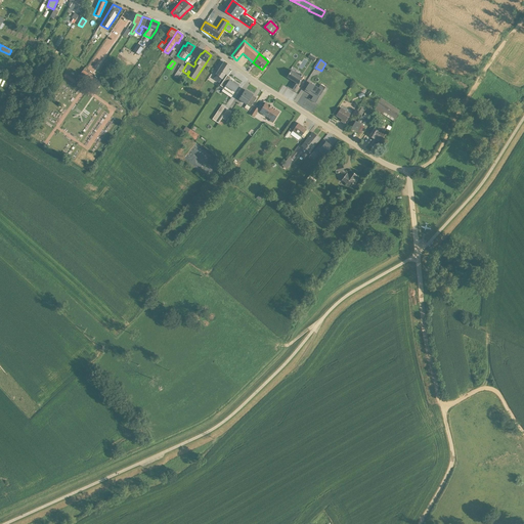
[(221,79),(230,67),(223,62),(215,75),(216,76),(213,80),(219,83),(221,79)]
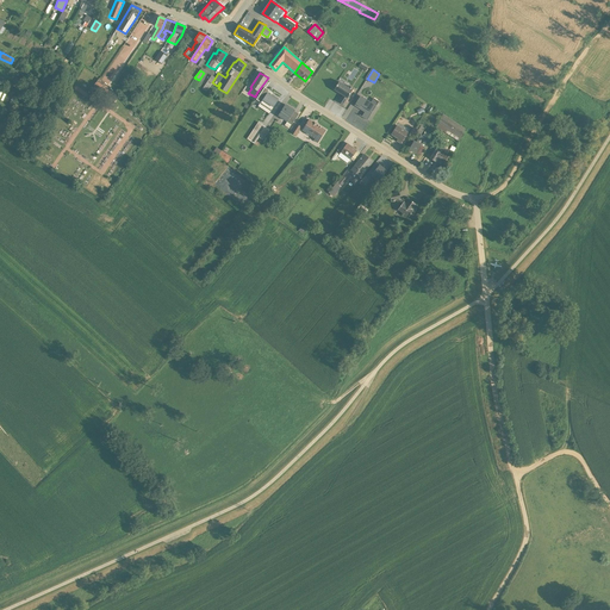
[(212,82),(215,79),(211,75),(201,89),(206,92),(212,82)]
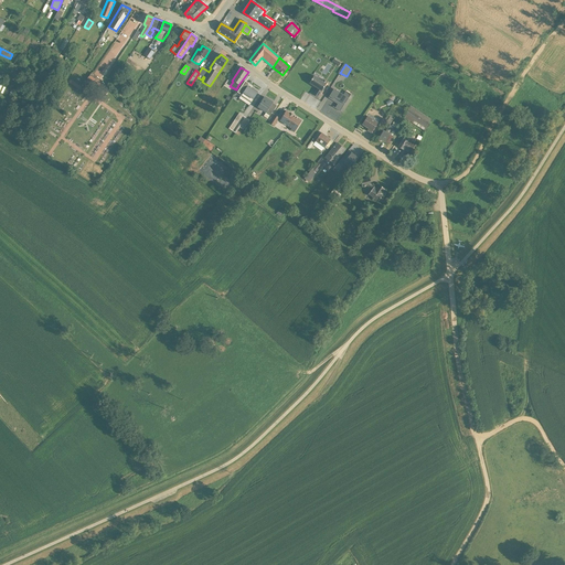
[(323,80),(322,81),(313,76),(309,84),(317,88),(316,91),(312,94),(318,98),(322,92),(321,92),(327,83),(323,80)]
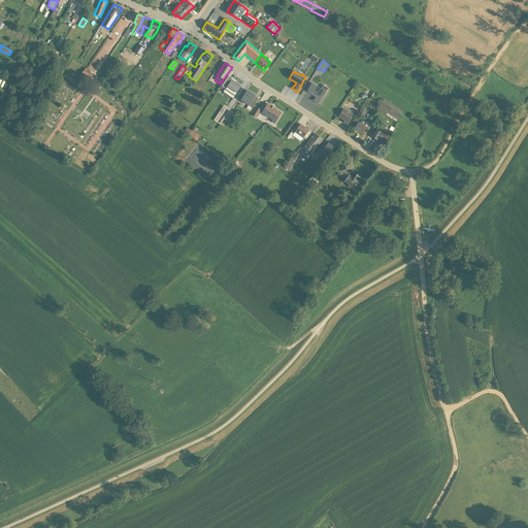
[(233,78),(228,75),(221,87),(225,90),(223,92),(233,98),(237,93),(241,86),(233,79),(233,78)]
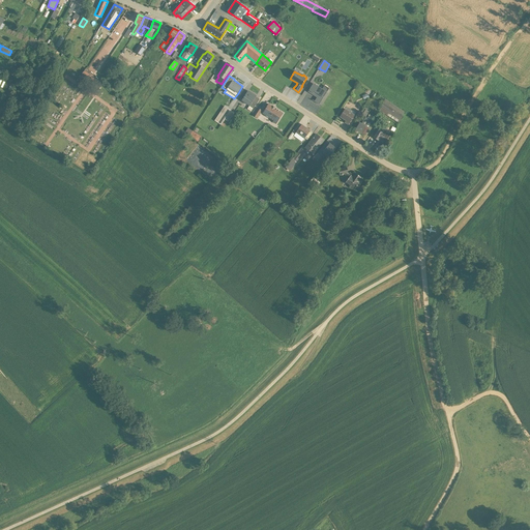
[(313,84),(307,92),(317,98),(315,101),(319,105),(329,89),(324,86),(322,89),(313,84)]
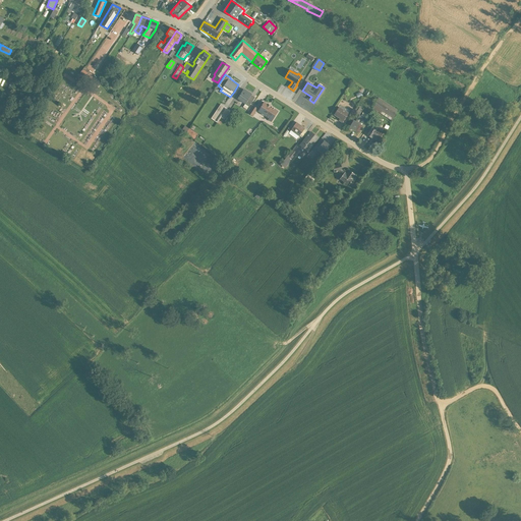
[(243,107),(246,110),(248,107),(254,98),(251,96),(251,95),(243,89),(237,99),(244,105),(243,107)]
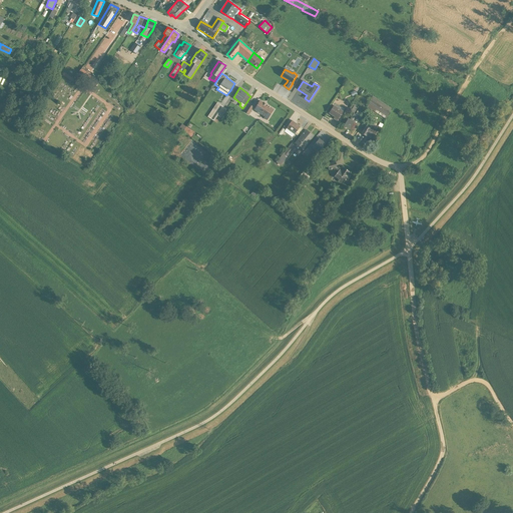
[(367,107),(386,119),(390,108),(373,97),(367,107)]
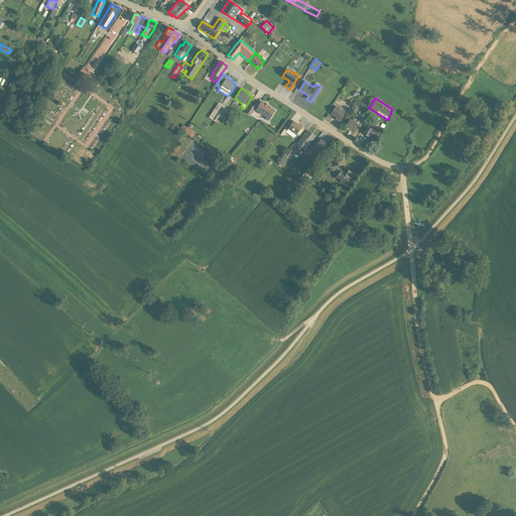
[(275,110),(261,102),(255,111),(266,118),(265,119),(268,121),(275,110)]
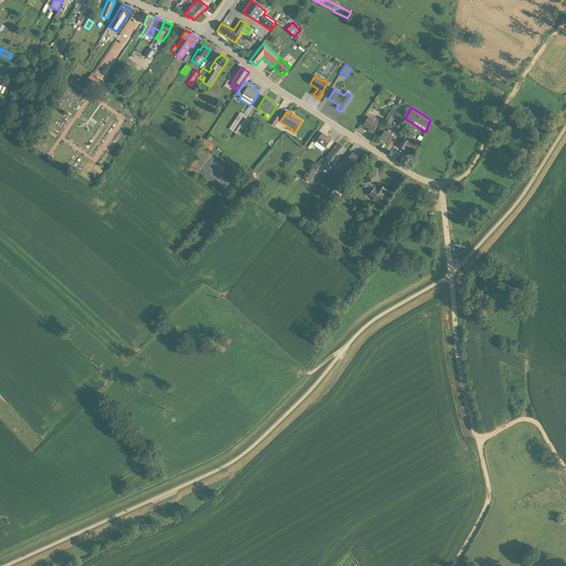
[(245,118),(239,114),(229,129),(236,134),(245,118)]
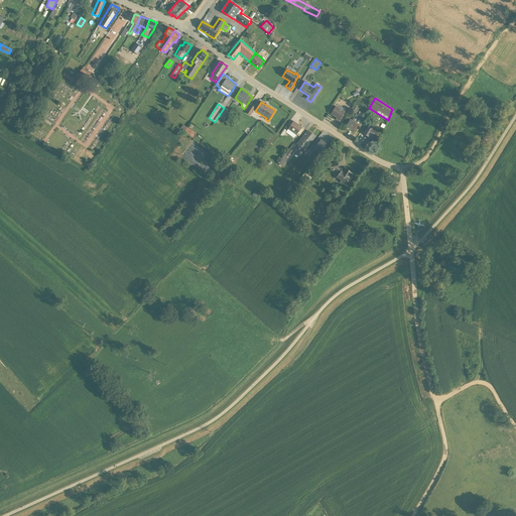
[(360,107),(355,104),(354,106),(353,106),(351,110),(353,111),(353,112),(356,114),(359,109),(359,108),(360,107)]
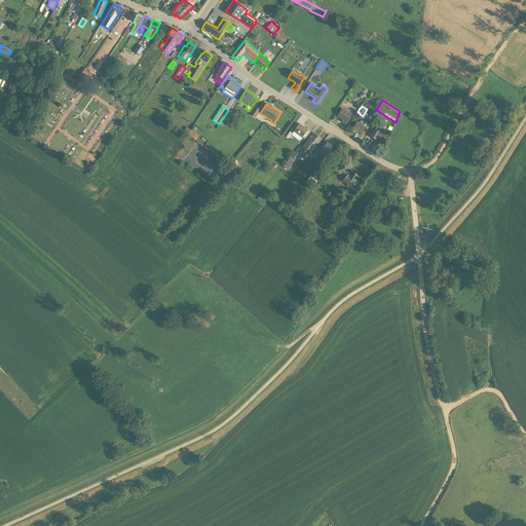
[(260,110),(255,107),(250,114),(255,118),(260,110)]
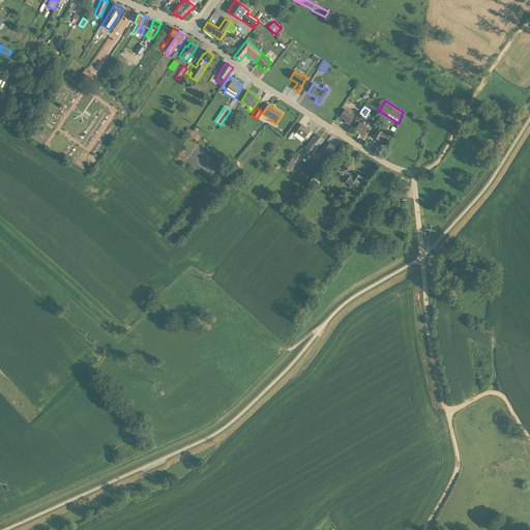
[(349,112),(345,109),(340,117),(345,121),(344,122),(348,125),(356,113),(350,109),(349,112)]
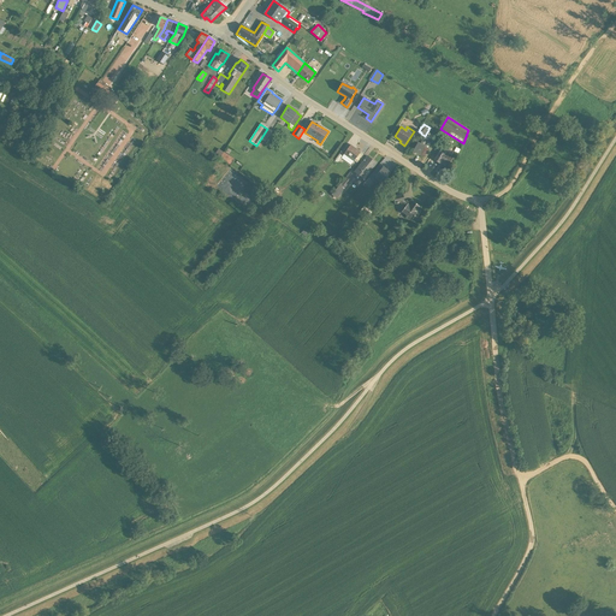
[(272,131),(267,129),(260,140),(265,142),(272,131)]
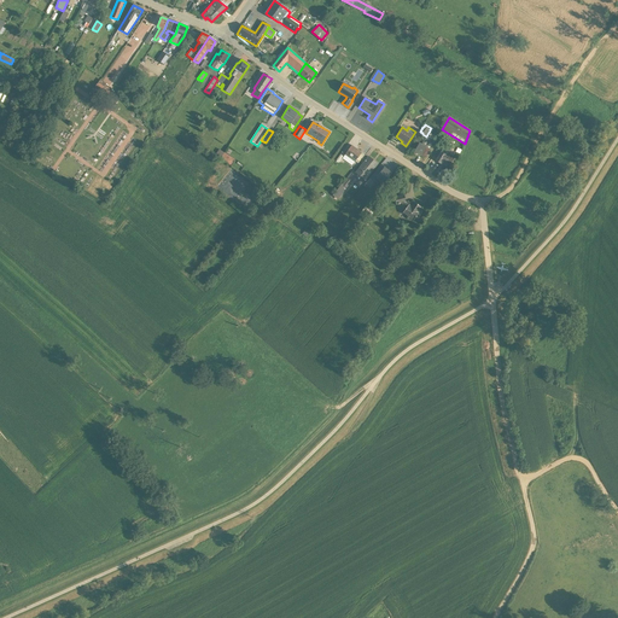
[(435,141),(437,138),(430,134),(427,138),(426,136),(421,145),(419,143),(419,144),(414,152),(420,156),(421,156),(425,158),(435,143),(435,141)]
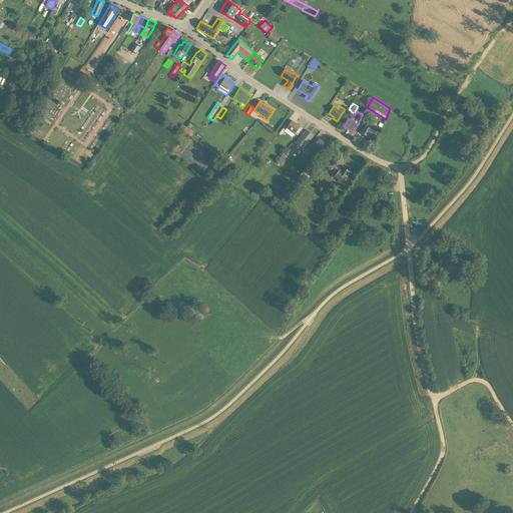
[(284,132),(292,137),(300,126),(292,120),(286,128),(287,128),(284,132)]
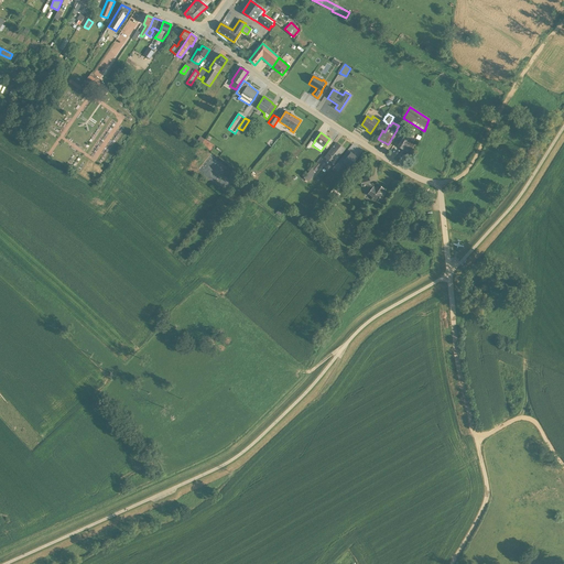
[(411,137),(405,133),(398,147),(402,150),(403,148),(409,152),(414,143),(411,141),(412,141),(411,140),(412,138),(411,137)]
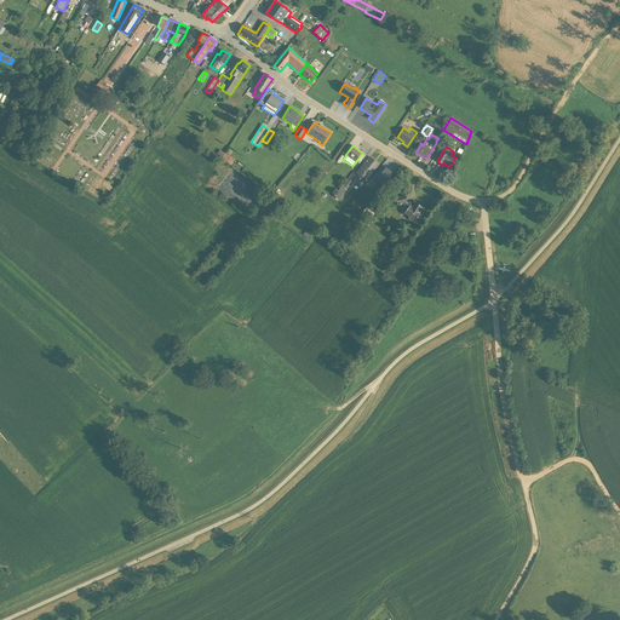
[(217,155),(233,165),(236,159),(220,149),(217,155)]
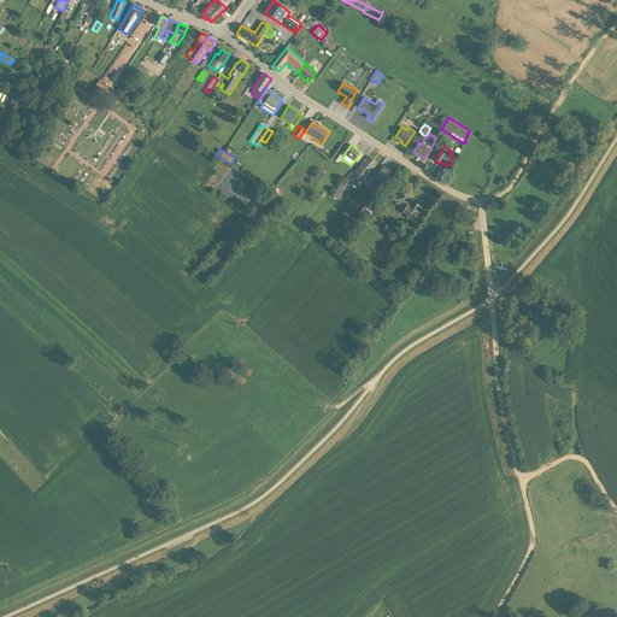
[(356,177),(362,182),(364,180),(364,181),(376,164),(368,157),(354,172),(357,175),(356,177)]
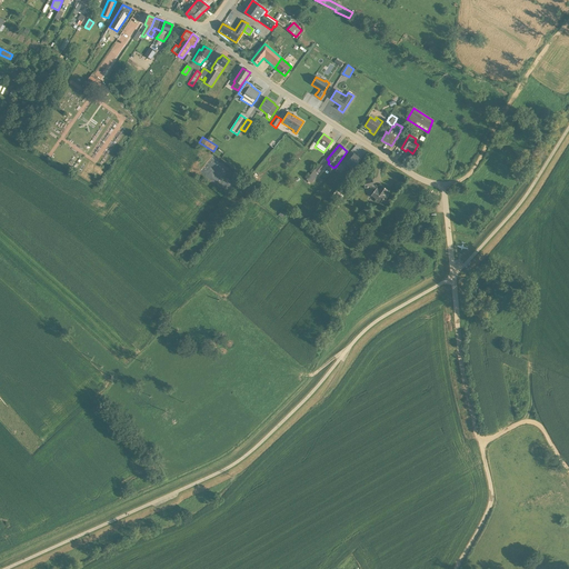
[(343,166),(351,171),(360,160),(358,158),(353,153),(343,166)]
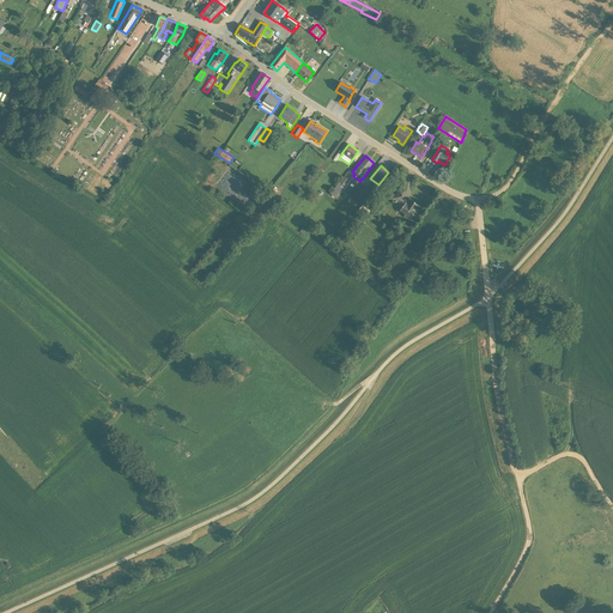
[(340,195),(351,182),(344,176),(329,194),(332,195),(331,198),(332,199),(334,198),(337,200),(338,199),(339,200),(341,196),(340,195)]
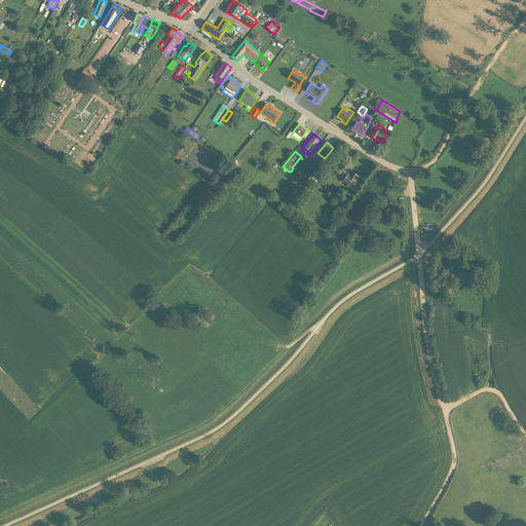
[(355,183),(357,184),(360,180),(358,178),(359,177),(351,172),(349,176),(345,173),(343,165),(335,167),(337,175),(341,174),(345,177),(342,181),(347,185),(346,186),(350,189),(355,183)]
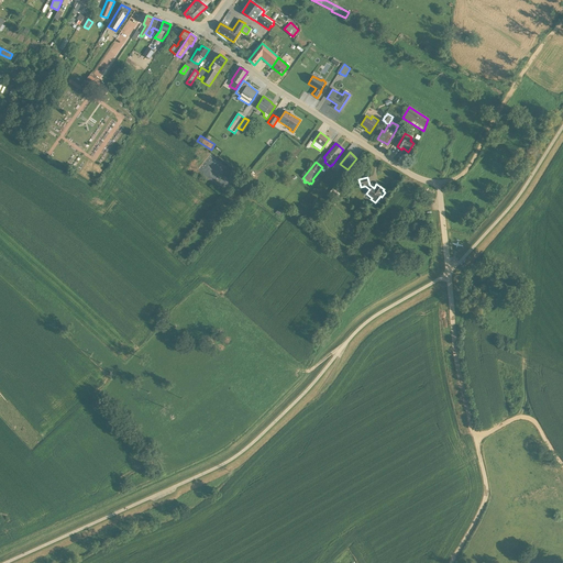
[(340,189),(334,185),(324,199),(330,202),(340,189)]
